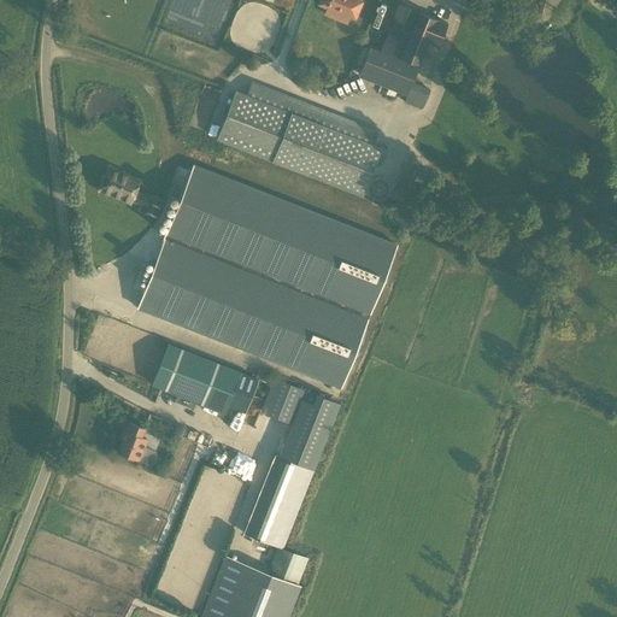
[(347,24),(357,0),(319,0),(318,5),(329,10),(327,16),(347,24)]
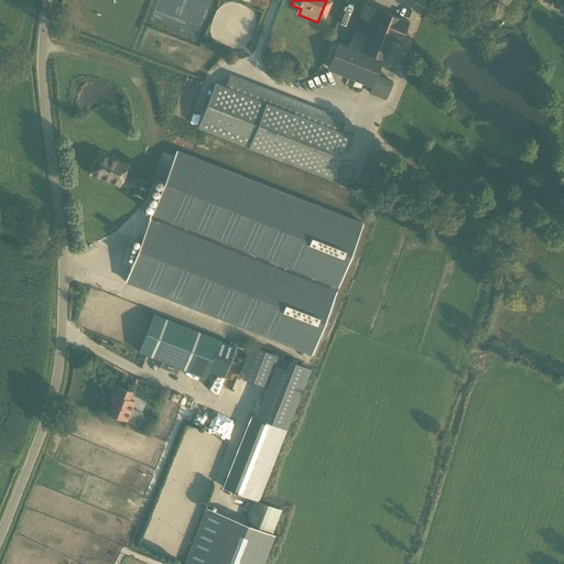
[(365,4),(347,49),(337,44),(328,67),(372,85),(369,93),(386,99),(392,83),(377,76),(391,39),(400,43),(409,22),(365,4)]
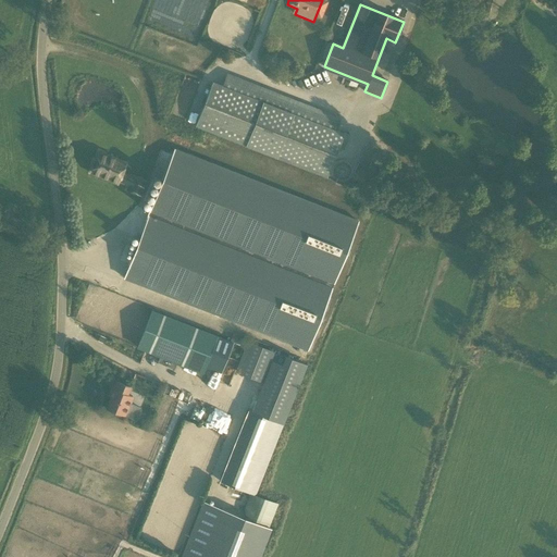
[(226,75),(222,86),(212,82),(195,125),(326,177),(344,134),(334,130),(338,119),(226,75)]
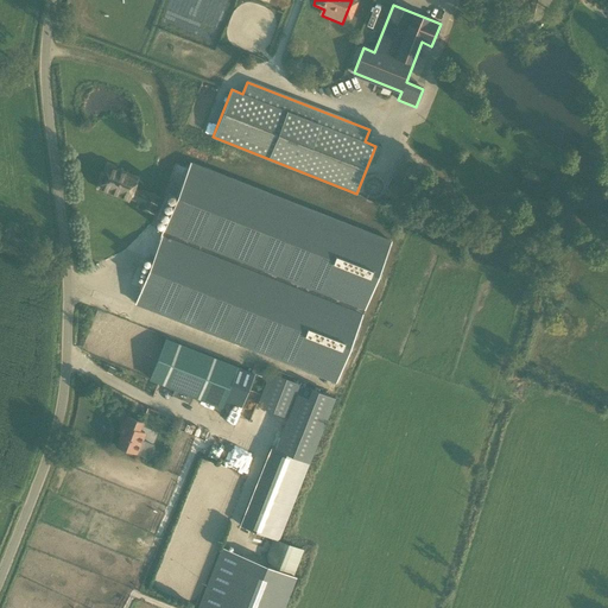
[(189,164),(134,304),(335,382),(390,242),(189,164)]
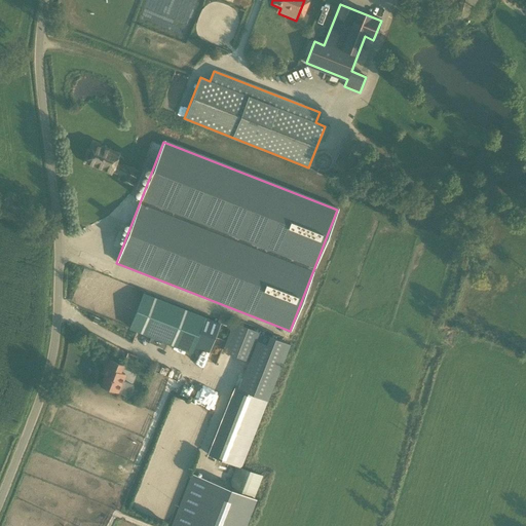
[(133,185),(138,171),(125,165),(125,166),(115,163),(118,155),(105,149),(105,148),(94,143),(90,150),(88,151),(87,155),(87,157),(86,160),(100,165),(99,170),(108,173),(109,171),(121,176),(120,180),(133,185)]
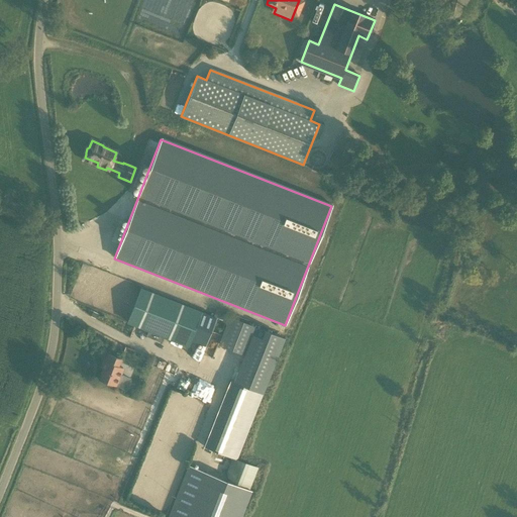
[(140,289),(127,322),(188,346),(191,340),(202,313),(140,289)]
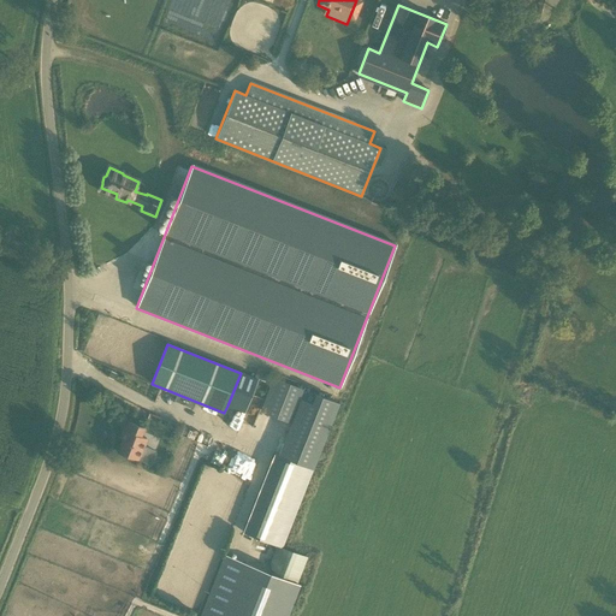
[(122,432),(125,433),(118,451),(149,465),(152,462),(154,458),(155,455),(155,451),(143,446),(147,439),(140,437),(144,427),(126,420),(122,432)]
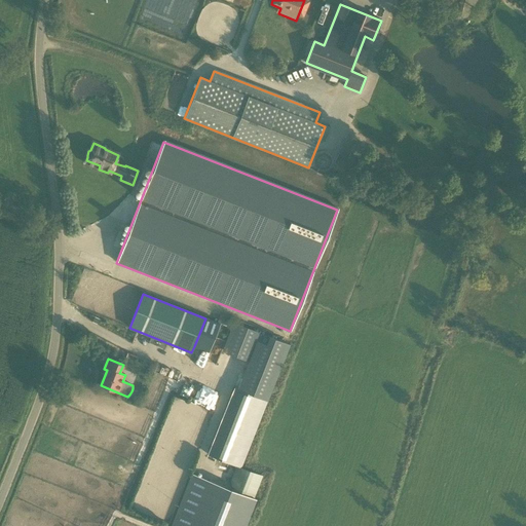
[(209,455),(235,465),(240,467),(240,466),(267,401),(234,387),(209,455)]
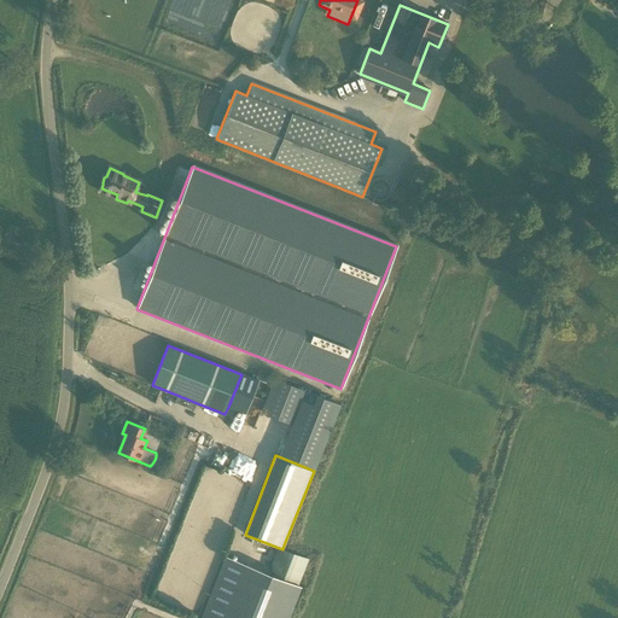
[(270,564),(273,576),(225,557),(200,617),(287,617),(301,586),(298,586),(308,558),(283,548),(283,549),(277,547),(270,564)]
